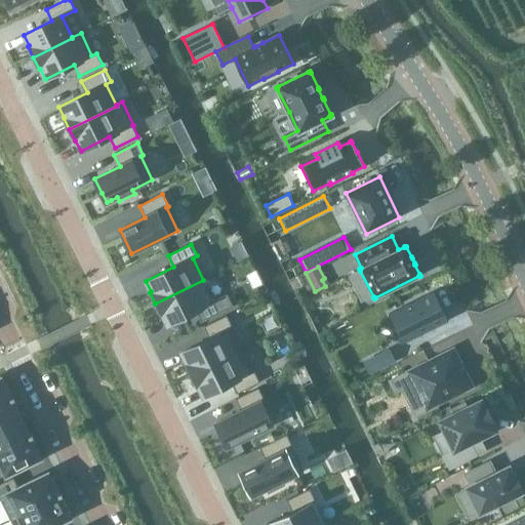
[(203,280),(155,304),(161,315),(162,315),(167,325),(196,311),(201,322),(233,307),(228,294),(214,301),(203,280)]
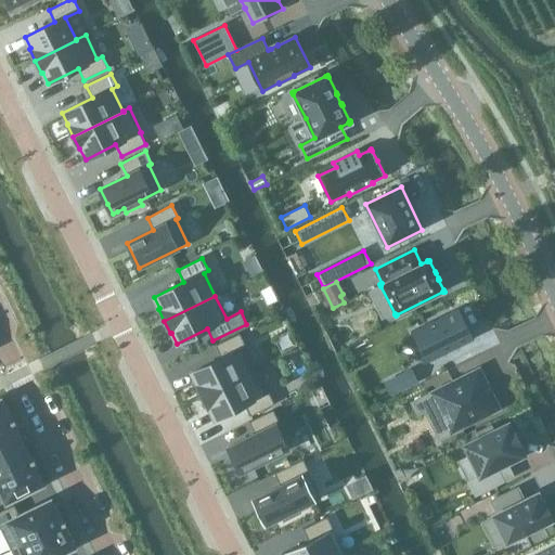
[(459,308),(411,332),(412,334),(413,333),(426,361),(426,363),(475,339),(474,337),(473,338),(459,310),(460,310),(459,308)]
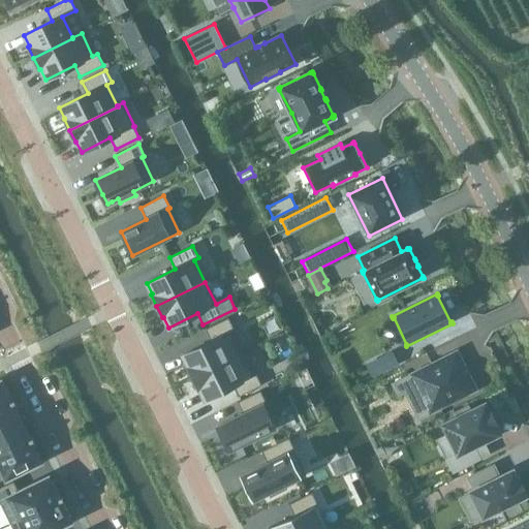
[(211,341),(182,355),(187,366),(187,367),(192,378),(241,354),(229,333),(235,330),(228,318),(205,330),(211,341)]
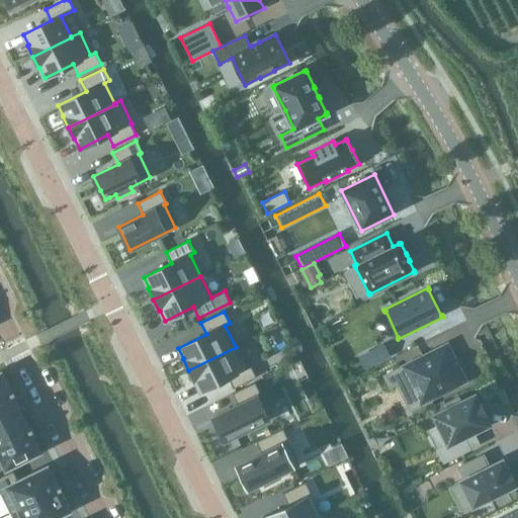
[(384,345),(369,352),(375,364),(391,357),(384,345)]
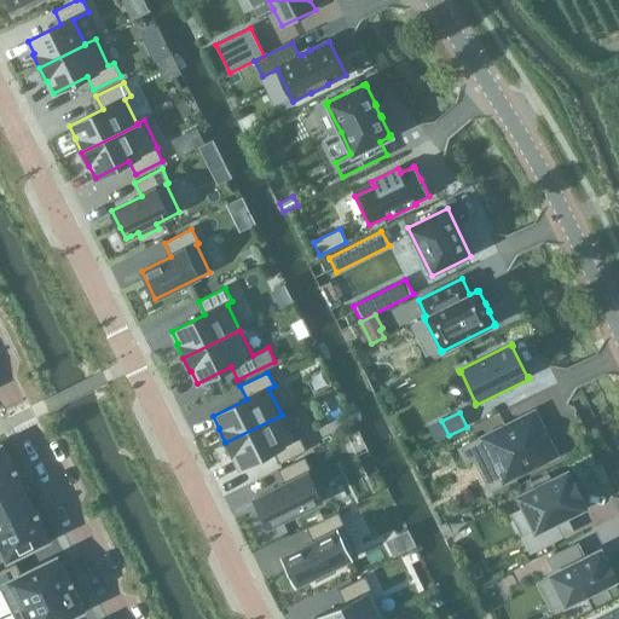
[(534,412),(460,450),(466,463),(487,452),(503,482),(557,456),(549,440),(550,439),(549,438),(548,439),(544,429),(544,428),(543,428),(534,412)]
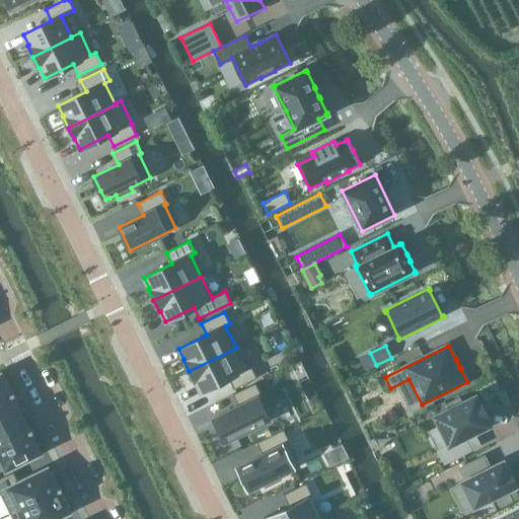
[(236,348),(189,371),(195,382),(196,382),(201,392),(228,378),(234,389),(256,378),(251,367),(246,369),(236,348)]
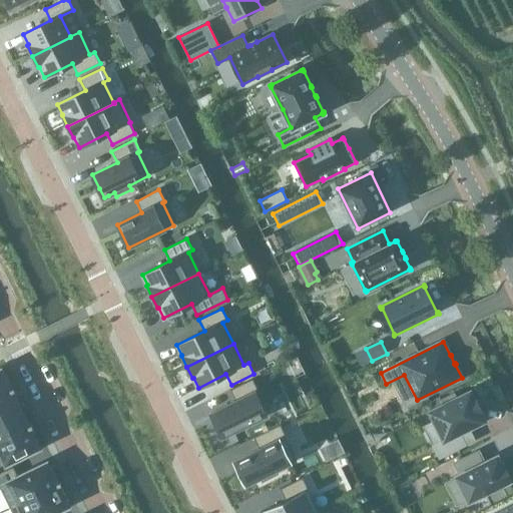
[(0,371),(0,396),(14,389),(13,388),(10,390),(1,371),(0,371)]
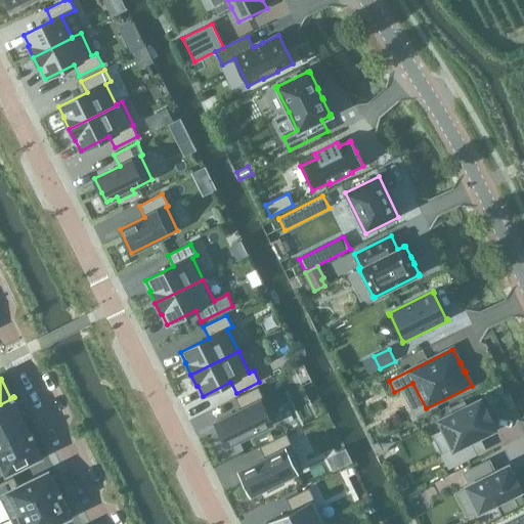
[(241,410),(216,423),(227,446),(272,424),(261,400),(264,399),(258,387),(235,398),(241,410)]
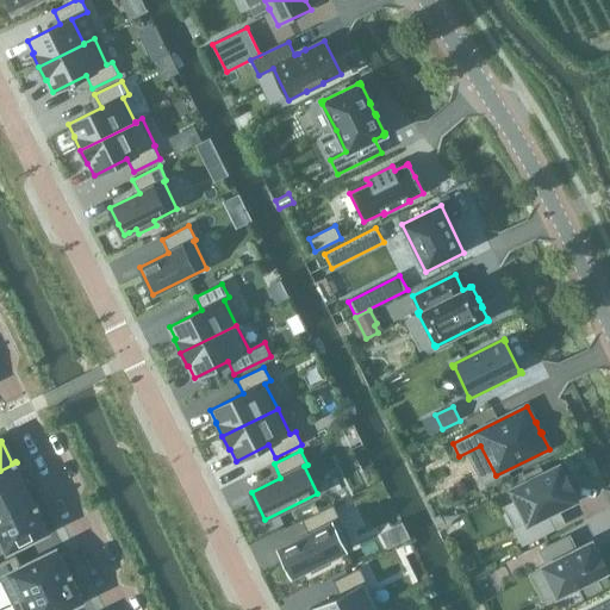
[(18,465),(17,462),(0,471),(0,498),(24,486),(13,466),(18,465)]
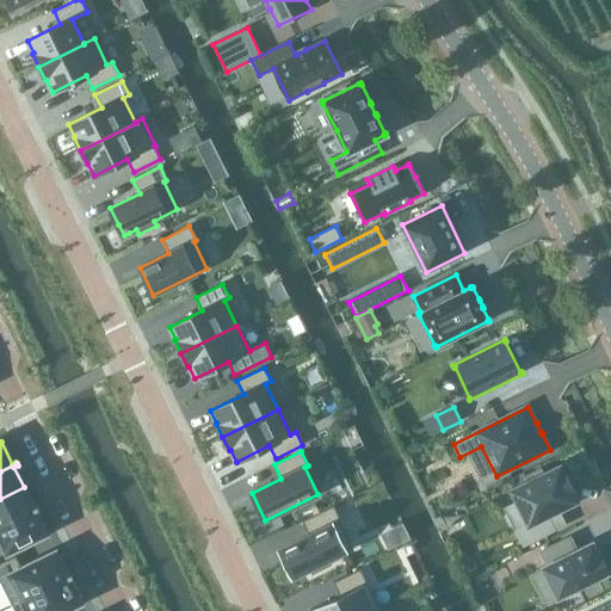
[(528,482),(512,491),(517,501),(529,524),(516,530),(524,545),(556,530),(548,514),(560,510),(578,501),(574,494),(574,493),(565,474),(563,474),(560,467),(544,474),(542,469),(525,476),(528,482)]
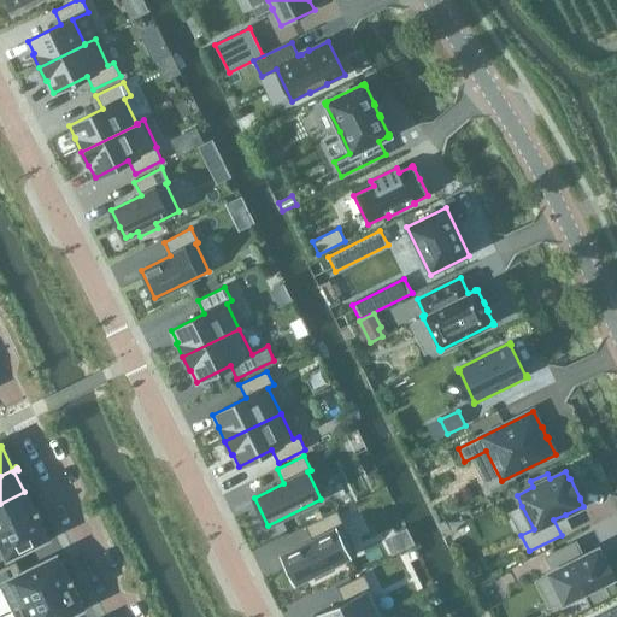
[(34,512),(24,492),(0,504),(0,530),(39,512),(37,511),(34,512)]
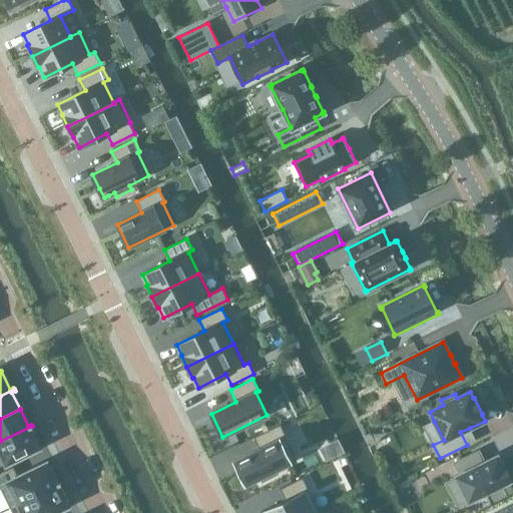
[(260,449),(234,461),(246,485),(261,478),(263,482),(279,474),(277,470),(298,460),(281,425),(253,438),(260,449)]
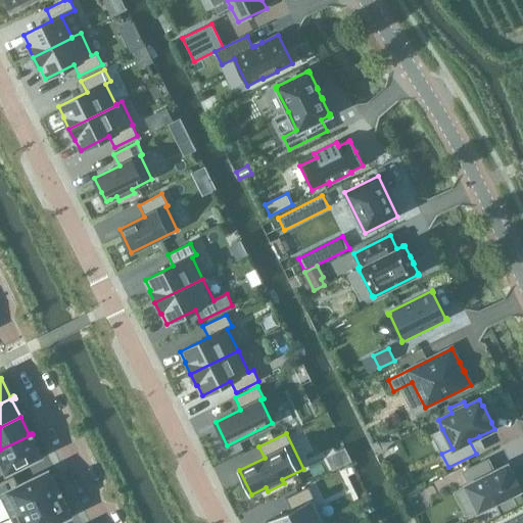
[(33,434),(0,449),(0,476),(40,457),(30,437),(34,435),(33,434)]
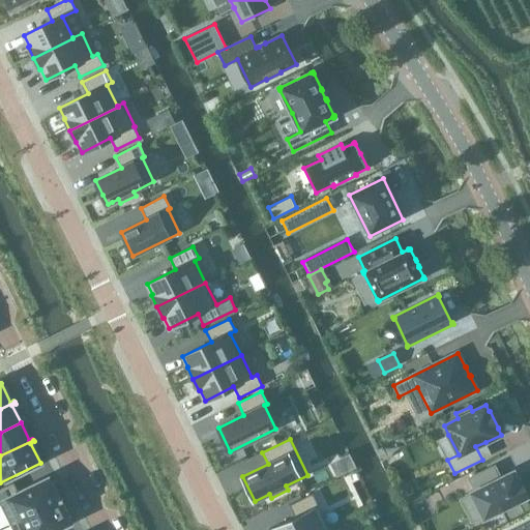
[(495,466),(469,478),(475,491),(471,493),(484,519),(529,496),(528,495),(521,480),(520,479),(519,479),(513,471),(501,477),(495,466)]
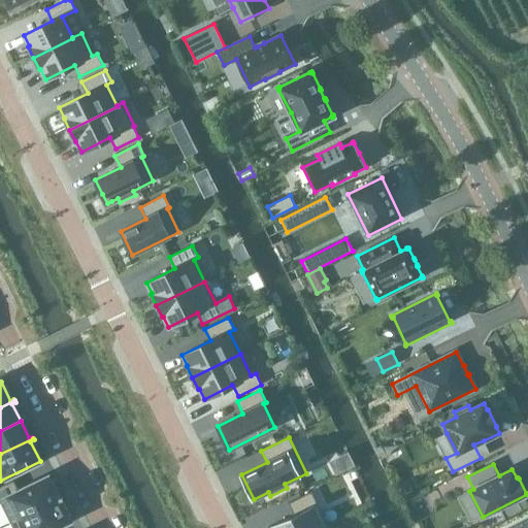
[(10,523),(62,497),(62,496),(58,498),(48,477),(19,492),(13,481),(0,487),(0,502),(10,523)]
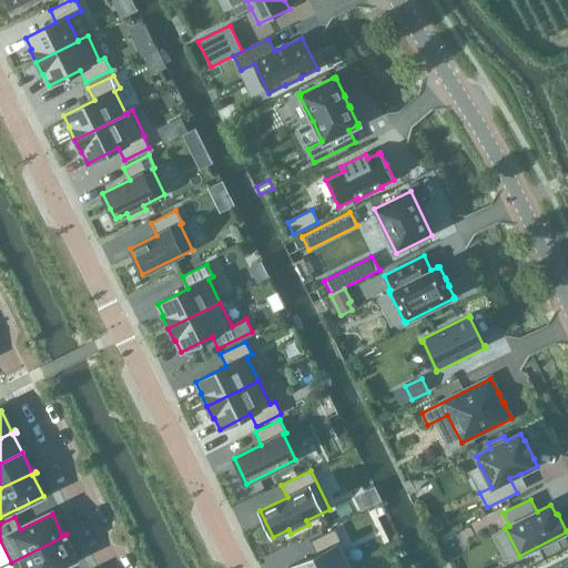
[(316,554),(288,567),(287,567),(347,567),(350,567),(348,566),(337,544),(341,541),(335,529),(310,541),(316,554)]
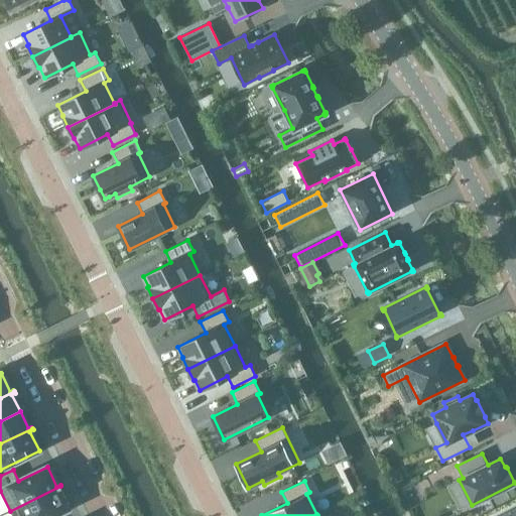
[(61,488),(60,486),(10,511),(12,515),(53,515),(69,509),(58,489),(61,488)]
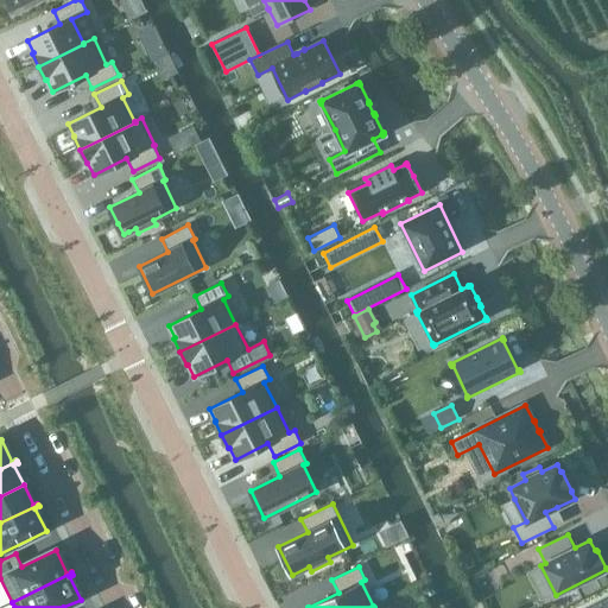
[(431,584),(422,589),(426,597),(436,593),(431,584)]
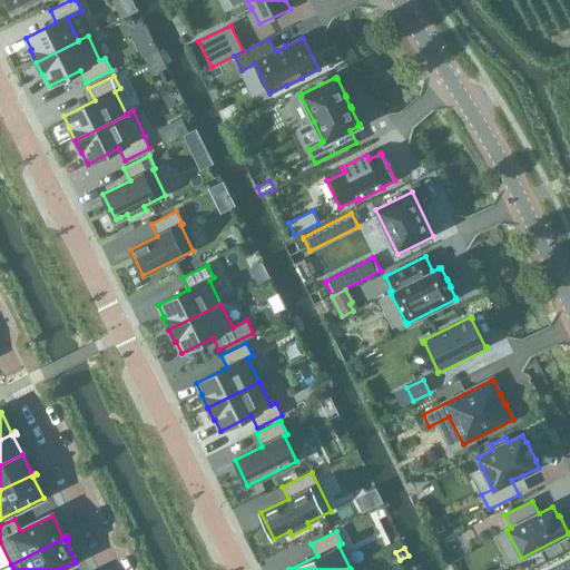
[(569,569),(569,560),(550,569),(569,569)]
